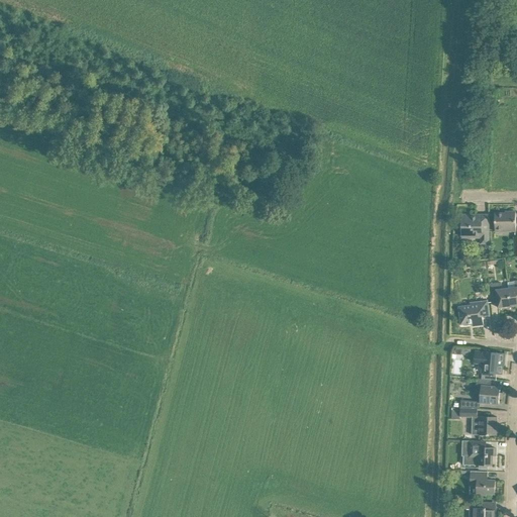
[(495,213),(495,231),(516,231),(516,211),(509,211),(509,213),(495,213)]
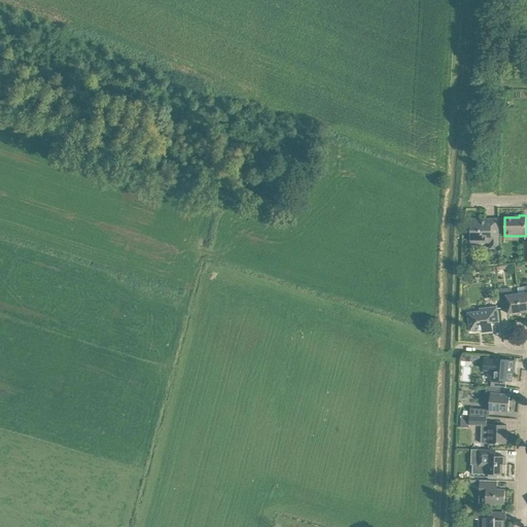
[(483,240),(483,242),(490,243),(490,248),(498,248),(498,230),(498,219),(471,218),(471,229),(471,240),(483,240)]
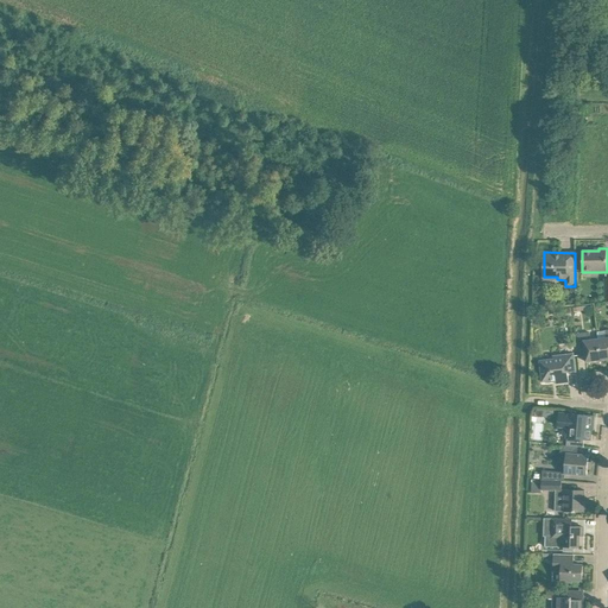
[(607,330),(597,331),(599,339),(601,360),(607,359),(607,330)]
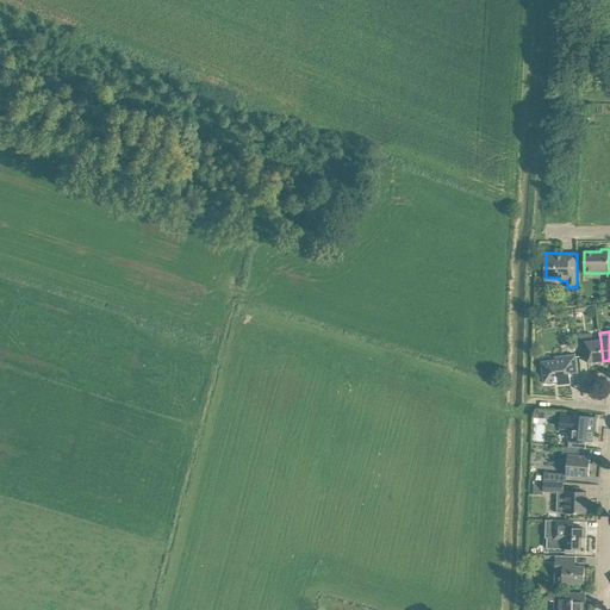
[(603,361),(601,340),(592,341),(592,334),(578,335),(579,346),(580,358),(587,356),(587,362),(603,361)]
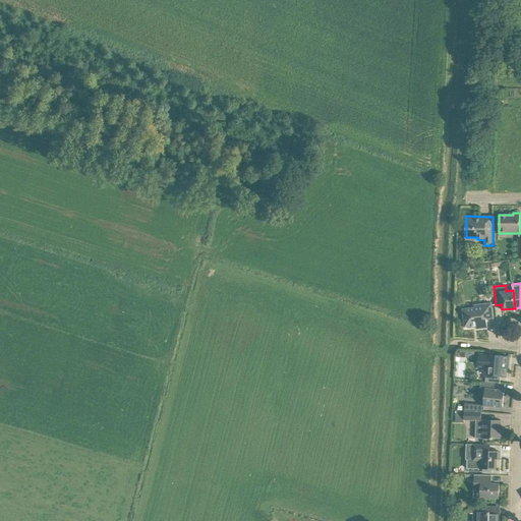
[(463,309),(463,316),(465,327),(479,325),(479,329),(487,328),(486,320),(494,319),(491,308),(491,303),(474,305),(474,307),(463,309)]
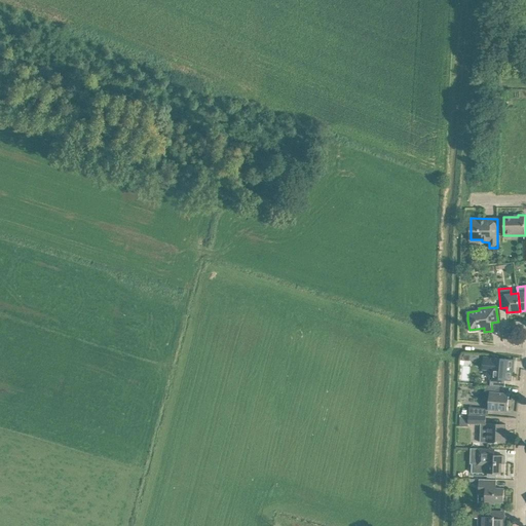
[(461,365),(467,366),(468,360),(479,361),(480,355),(462,353),(461,365)]
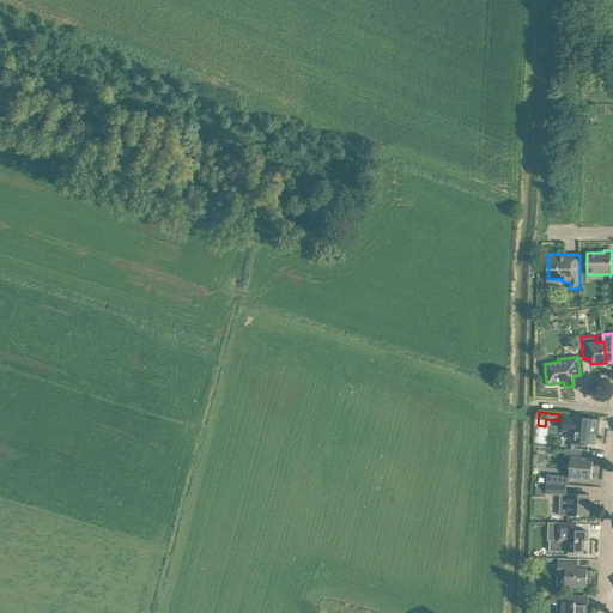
[(572,431),(572,441),(595,443),(596,432),(595,432),(595,428),(598,428),(599,419),(564,417),(563,430),(572,431)]
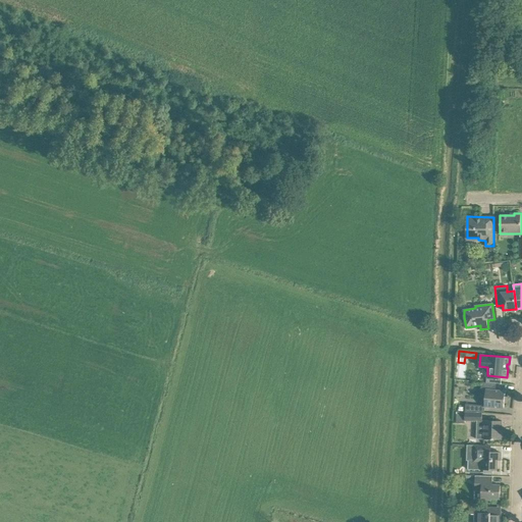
[(505,396),(505,390),(496,389),(497,383),(486,382),(481,382),(480,394),(486,394),(484,407),(504,408),(504,403),(508,403),(509,397),(505,396)]
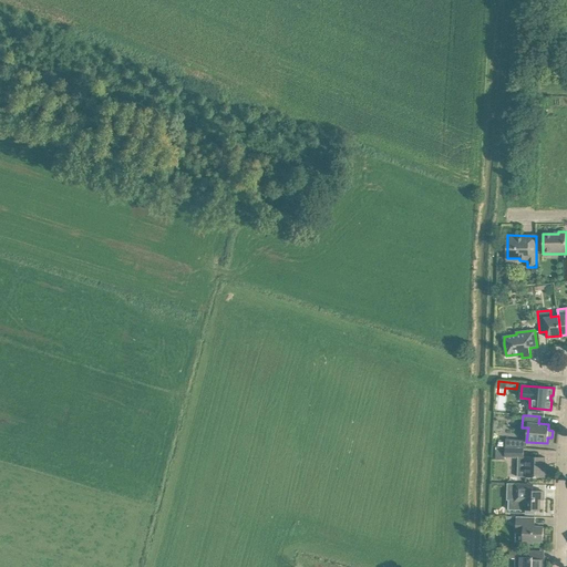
[(505,456),(524,457),(524,449),(496,447),(495,459),(505,460),(505,456)]
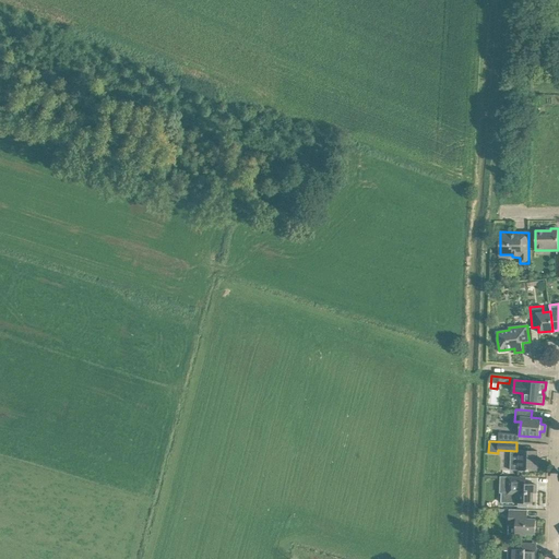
[(510,470),(526,471),(537,471),(537,451),(526,450),(519,450),(519,460),(511,460),(510,470)]
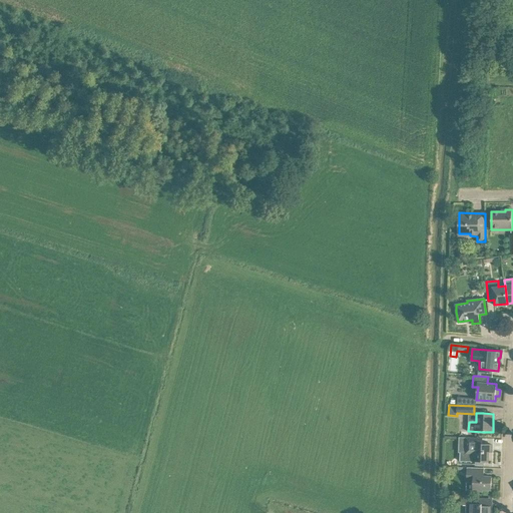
[(465,453),(460,453),(460,461),(471,461),(472,461),(489,461),(489,452),(492,452),(493,445),(485,445),(486,438),(465,437),(465,453)]
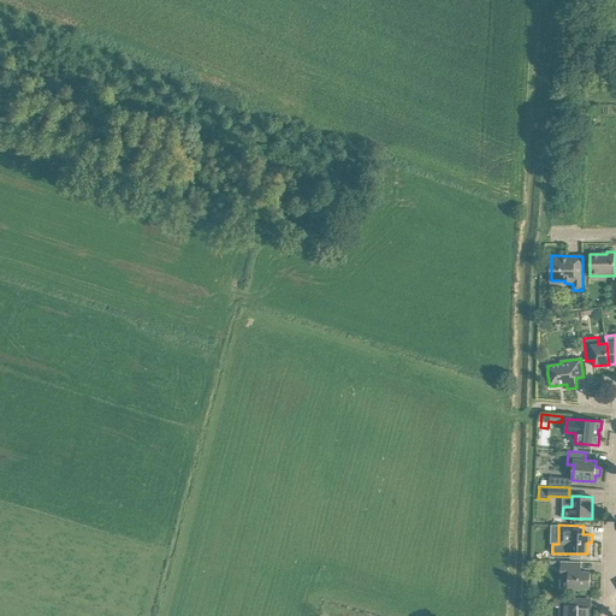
[(587,588),(590,586),(590,572),(584,572),(582,573),(581,572),(581,562),(561,561),(561,579),(569,579),(569,590),(580,590),(580,588),(587,588)]
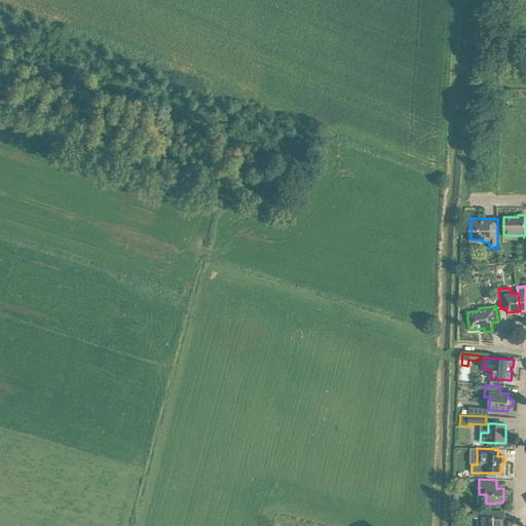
[(478,524),(483,524),(482,525),(502,525),(503,519),(494,519),(494,517),(490,517),(491,511),(473,510),(473,518),(478,518),(478,524)]
